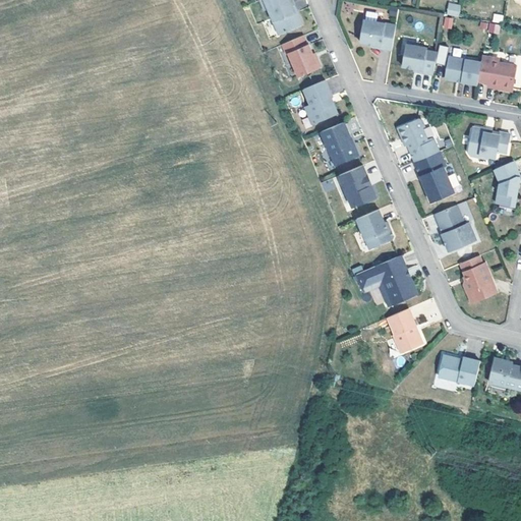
[(277,37),(301,26),(295,13),(293,14),(290,7),(292,7),(289,0),(262,0),(261,1),(266,10),(277,37)]
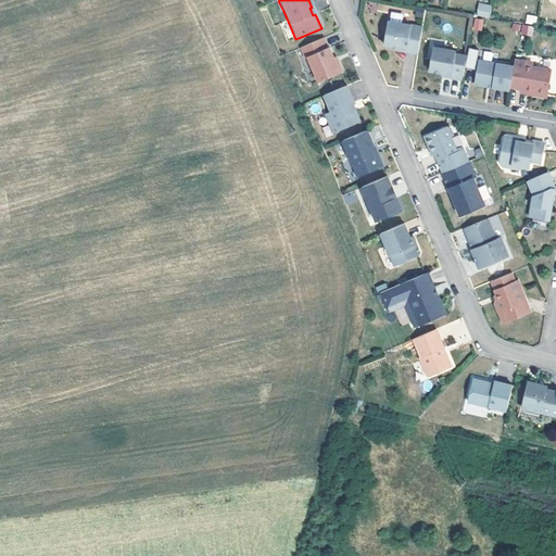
[(477,17),(488,20),(489,9),(479,8),(477,17)]
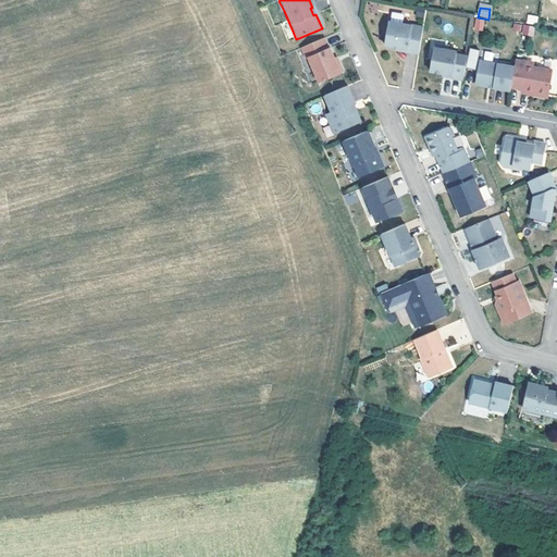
[(482,32),(484,20),(475,17),(473,29),(482,32)]
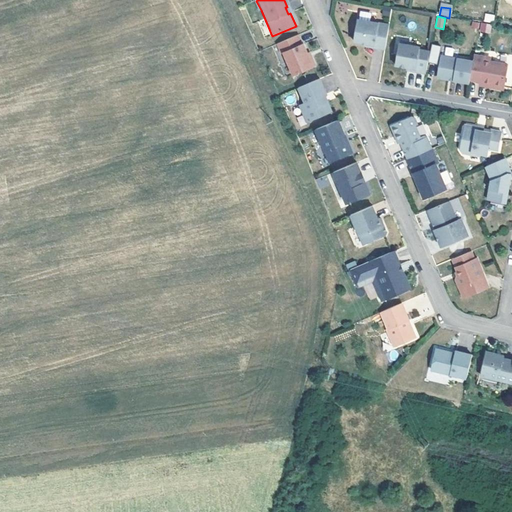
[(356,21),(352,43),(363,45),(372,46),(372,49),(383,51),(387,26),(356,21)]
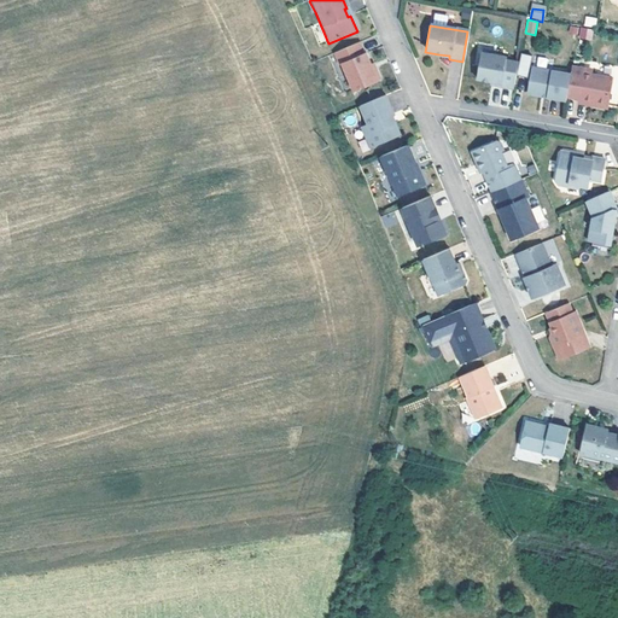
[(579,39),(592,40),(593,29),(581,28),(579,39)]
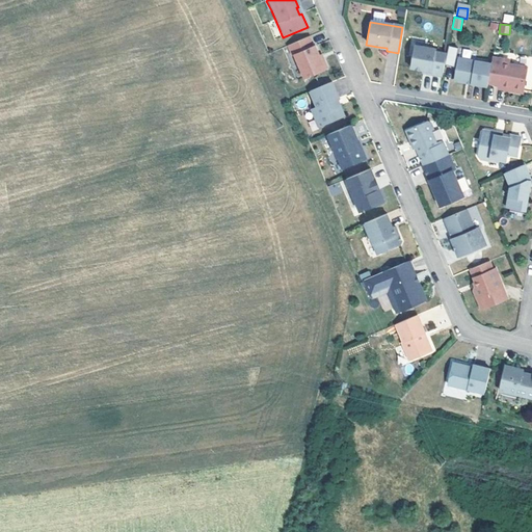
[(312,48),(308,38),(286,47),(291,58),(293,57),(302,80),(323,71),(324,68),(322,62),(319,61),(317,57),(313,47),(312,48)]
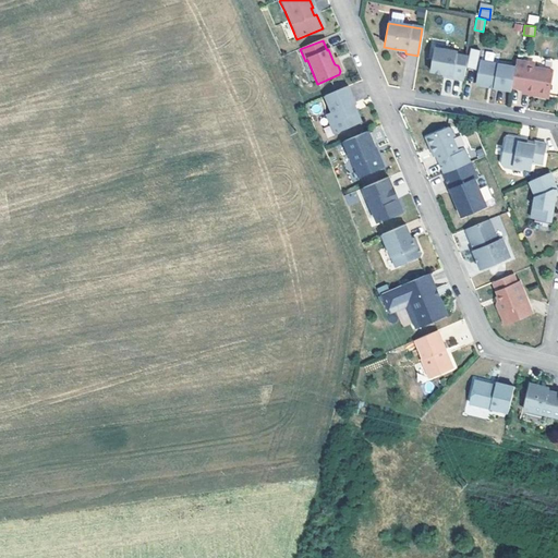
[(462,82),(466,58),(455,56),(456,52),(433,49),(428,73),(441,75),(450,76),(450,80),(462,82)]
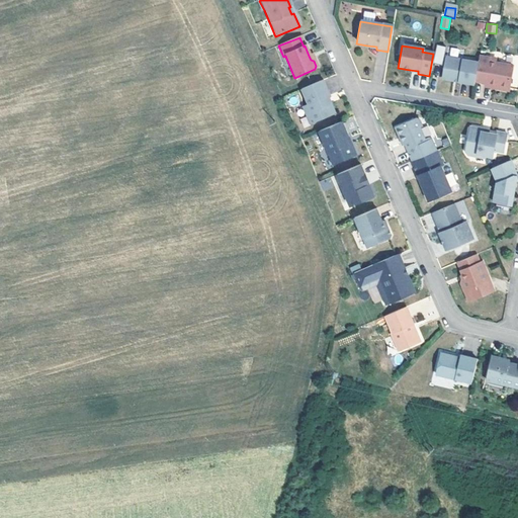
[(473,82),(477,63),(464,61),(465,59),(444,56),(440,78),(443,81),(451,82),(451,80),(456,81),(456,83),(472,86),(473,82)]
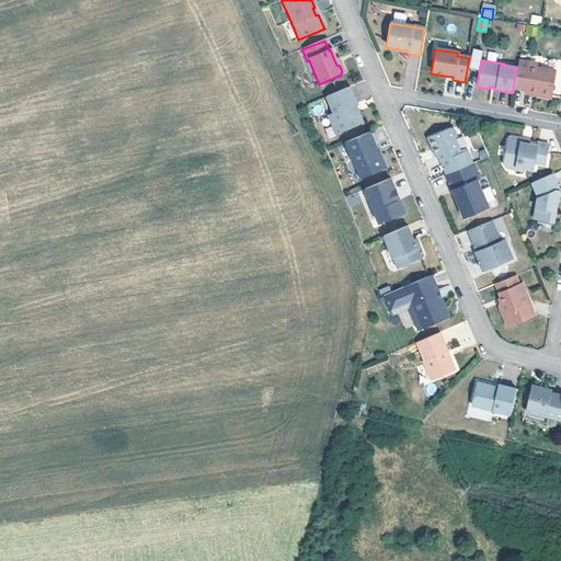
[(546,99),(549,96),(553,72),(535,69),(527,68),(528,64),(517,63),(516,68),(513,89),(524,91),(537,93),(537,98),(546,99)]
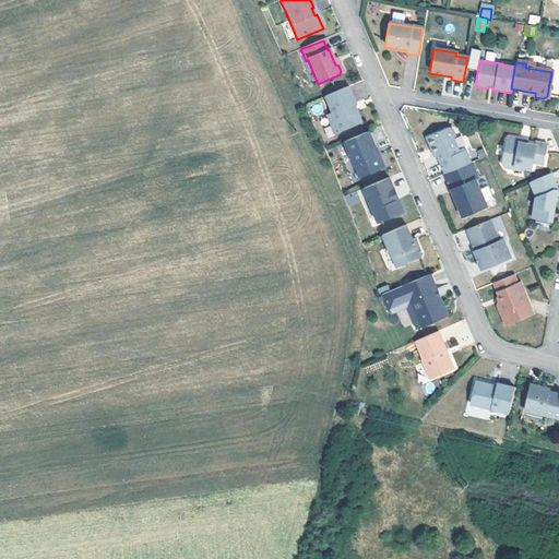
[(353,105),(346,88),(322,98),(330,115),(326,117),(334,134),(359,125),(355,114),(353,114),(349,107),(352,106),(353,105)]
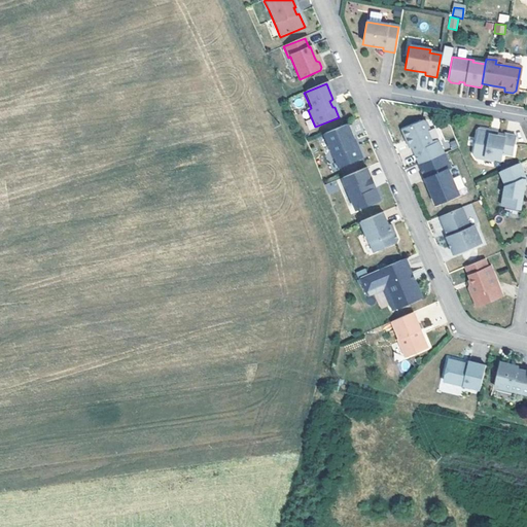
[(418,166),(443,154),(437,143),(434,141),(430,143),(425,132),(428,130),(425,123),(421,121),(400,131),(405,143),(408,141),(410,148),(418,166)]
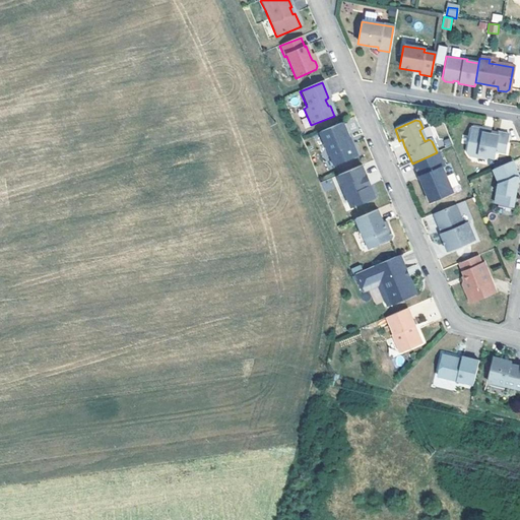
[(344,121),(321,131),(330,152),(331,152),(336,165),(359,154),(353,144),(350,143),(349,140),(350,136),(344,121)]
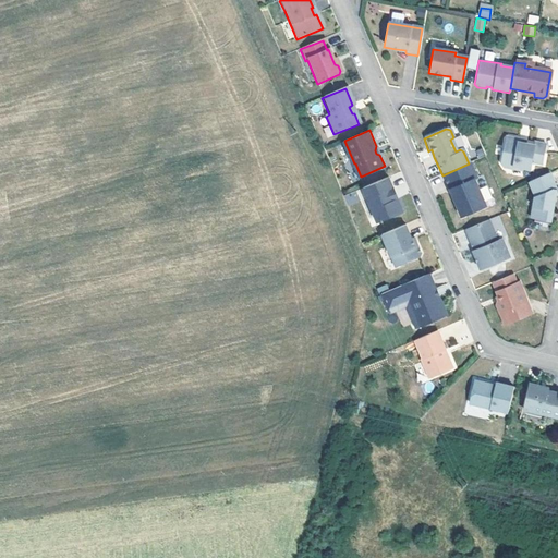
[(513,141),(507,140),(504,142),(499,166),(522,169),(529,170),(530,164),(541,166),(544,146),(533,144),(533,146),(524,145),(516,144),(513,141)]
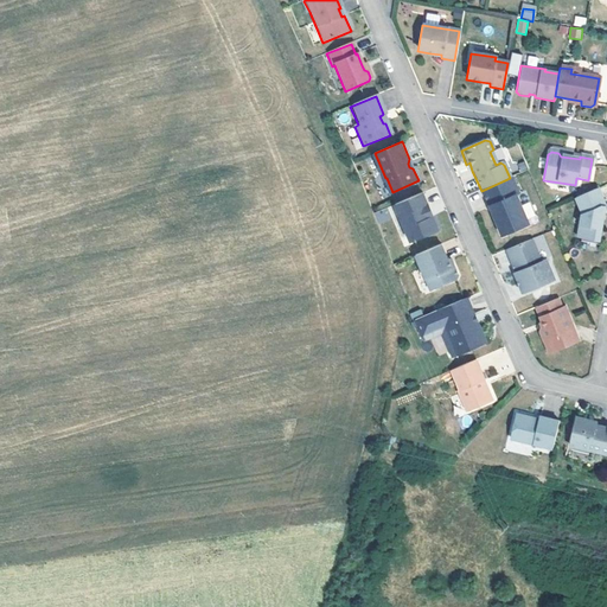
[(481,191),(480,191),(487,208),(491,206),(496,217),(492,218),(500,237),(528,225),(515,197),(517,196),(510,178),(481,191)]
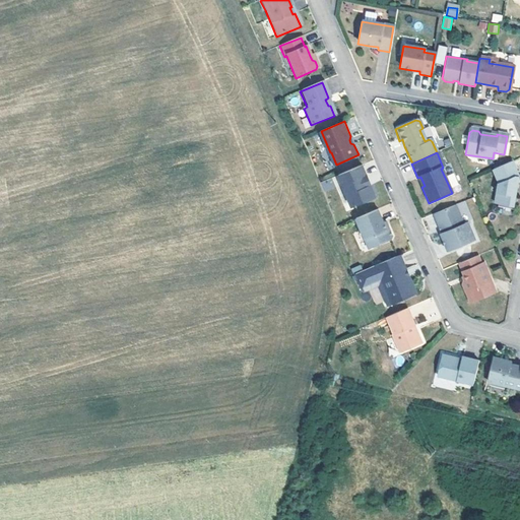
[(493,204),(512,208),(515,188),(512,187),(514,177),(517,177),(511,163),(492,171),(497,184),(493,204)]
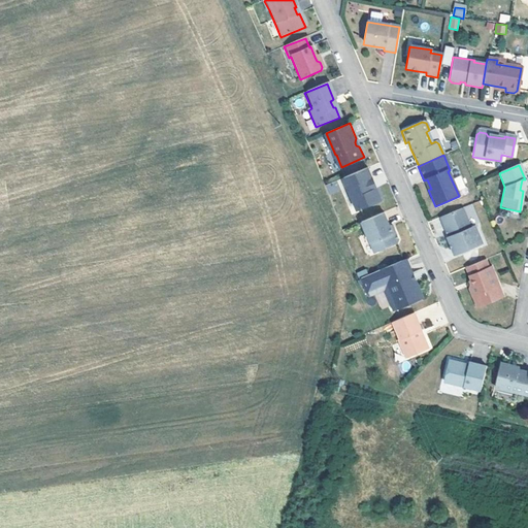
[(368,167),(343,177),(358,208),(382,199),(376,187),(374,188),(370,177),(372,176),(368,167)]
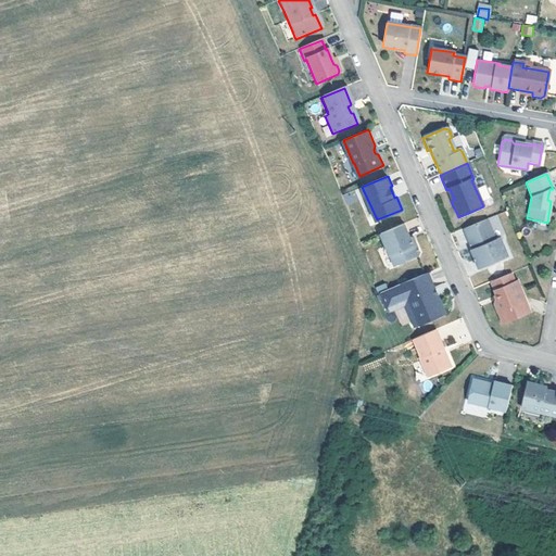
[(348,205),(358,201),(354,190),(343,194),(348,205)]
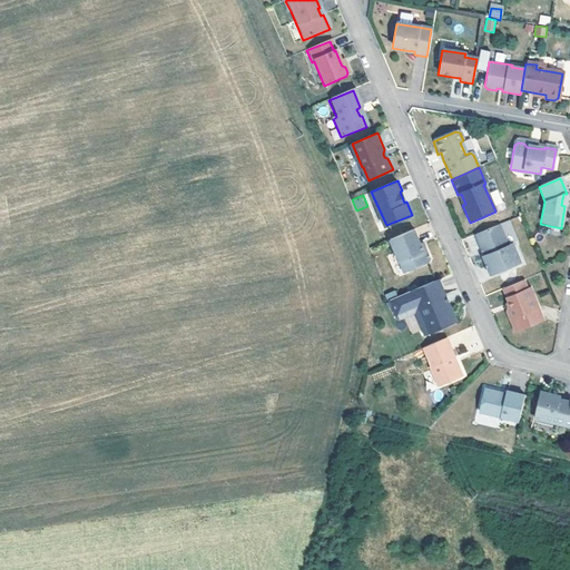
[(498,226),(473,236),(478,247),(482,248),(484,256),(482,257),(481,257),(489,277),(520,264),(511,245),(507,246),(498,226)]
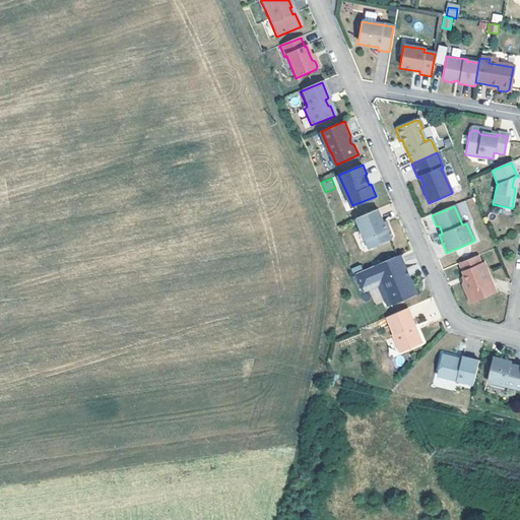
[(384,221),(379,208),(356,218),(370,248),(391,239),(393,236),(390,231),(387,229),(384,221)]
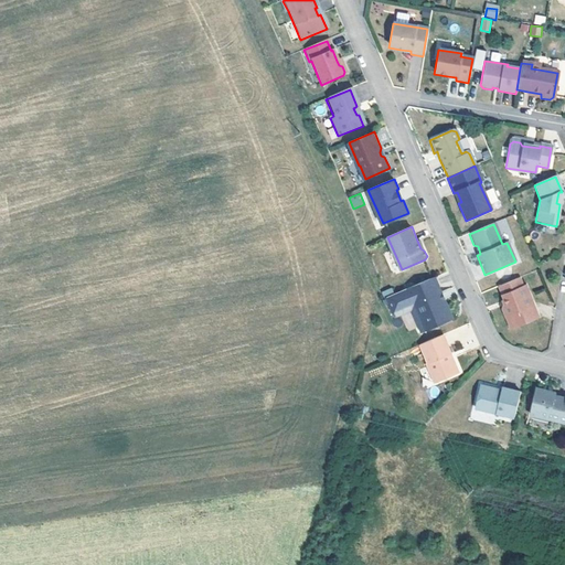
[(436,276),(386,297),(394,313),(414,305),(425,330),(454,318),(445,299),(443,300),(440,294),(443,292),(436,276)]
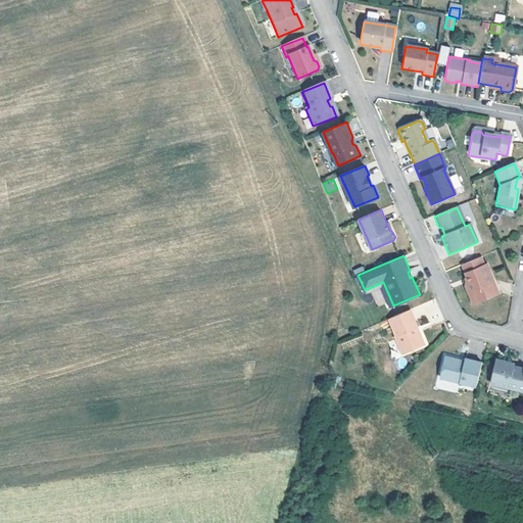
[(480,258),(461,267),(468,284),(466,284),(464,287),(468,295),(470,294),(474,304),(498,294),(485,266),(483,267),(480,258)]
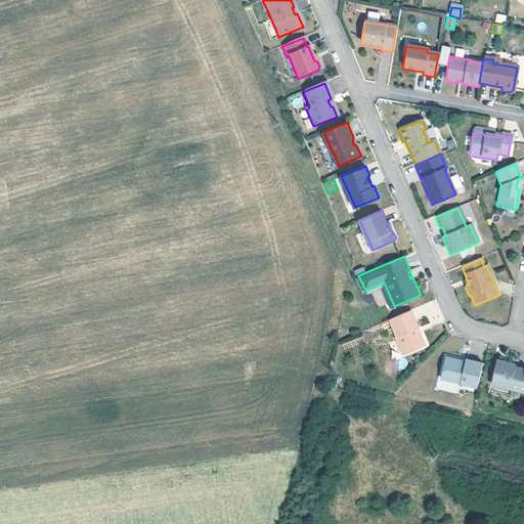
[(384,282),(365,291),(366,294),(382,287),(391,307),(394,306),(384,282)]
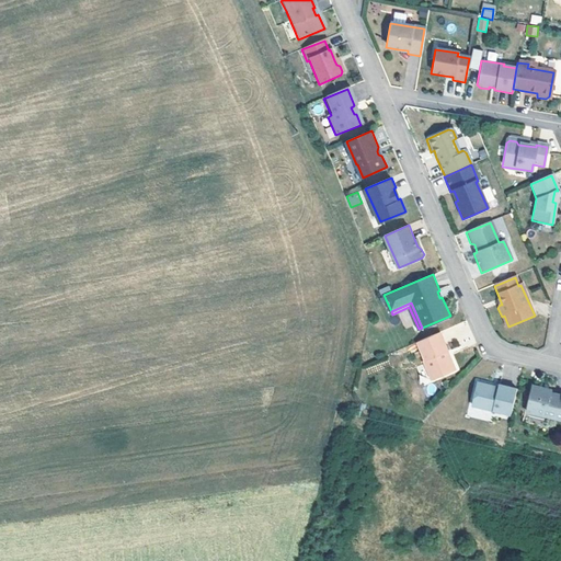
[(448,351),(441,332),(416,342),(424,361),(423,361),(431,380),(454,369),(449,359),(446,358),(444,353),(446,352),(448,351)]
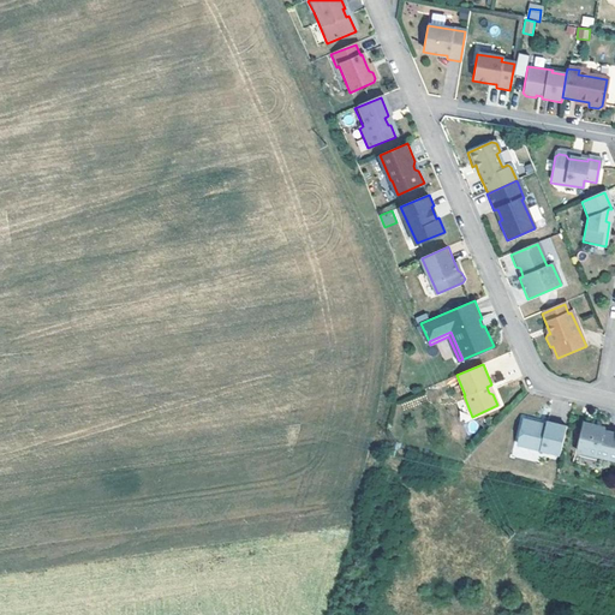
[(561,454),(567,425),(548,422),(548,424),(547,427),(539,425),(541,423),(524,418),(518,443),(561,454)]
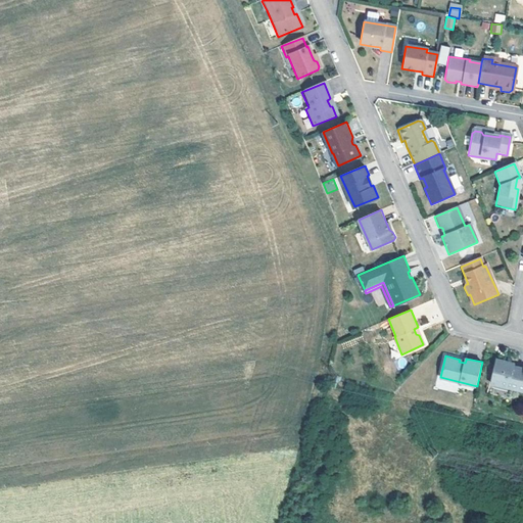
[(508,362),(496,359),(494,368),(496,372),(493,374),(491,383),(522,389),(522,368),(515,366),(515,364),(511,363),(508,363),(508,362)]
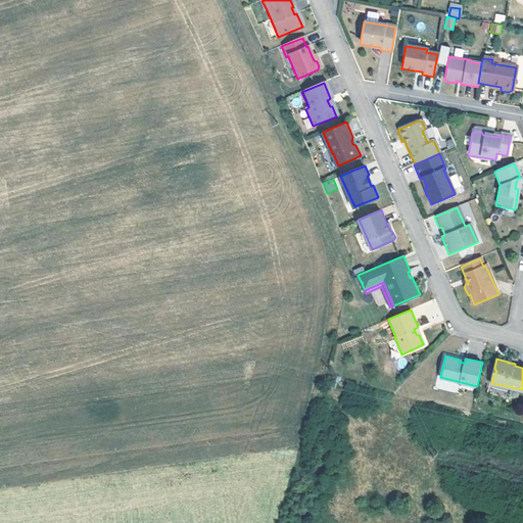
All buildings are outlined.
